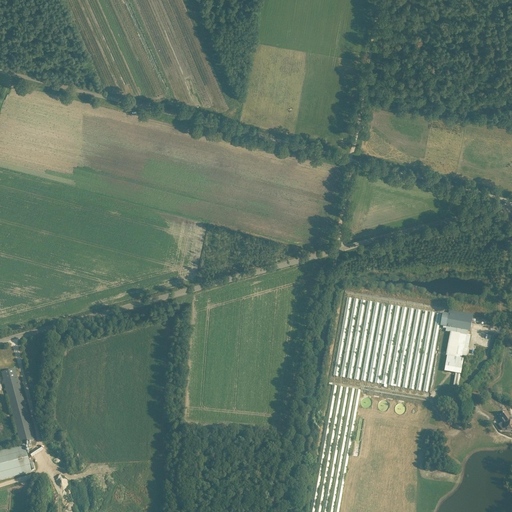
[(467,335),(467,331),(470,332),(473,319),(473,316),(462,314),(462,313),(449,311),(448,315),(442,314),(440,327),(446,328),(445,332),(450,333),(446,356),(447,357),(444,372),(455,374),(453,386),(458,387),(463,360),(461,359),(461,357),(466,358),(470,336),(467,335)]
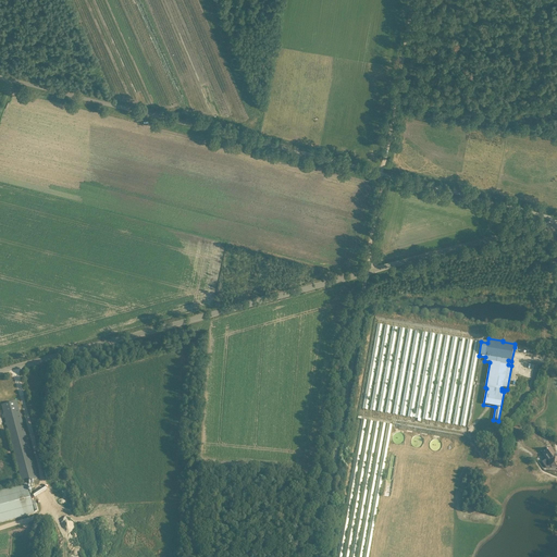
[(22,482),(37,478),(17,400),(1,405),(22,482)]
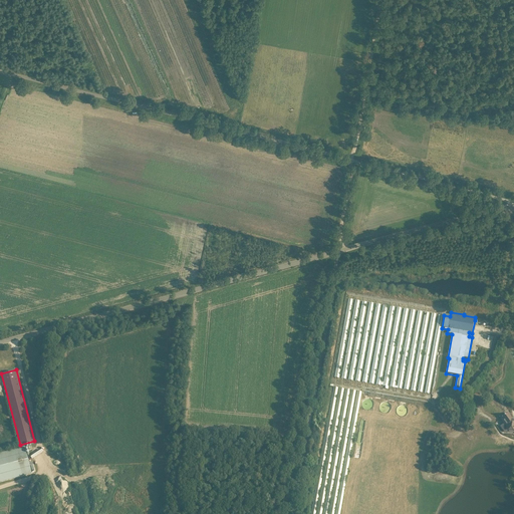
[(373,406),(373,405),(373,404),(372,402),(372,401),(371,400),(369,399),(367,399),(366,398),(365,399),(363,399),(362,400),(361,401),(361,402),(360,403),(360,404),(360,405),(360,406),(360,408),(361,409),(362,410),(363,410),(364,411),(365,411),(367,411),(369,411),(370,410),(371,409),(372,407),(373,406)]
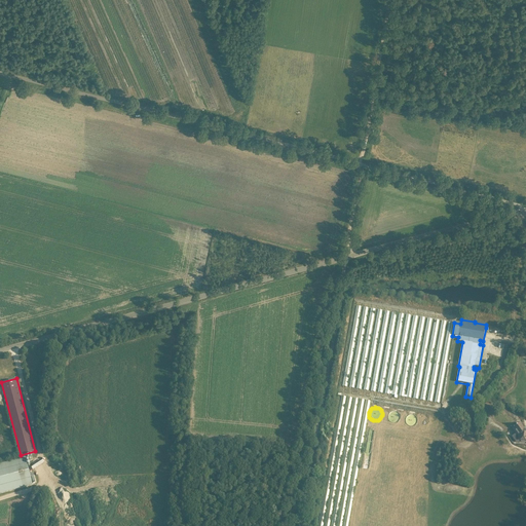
[(400,418),(400,417),(400,416),(399,415),(399,414),(398,413),(397,412),(396,411),(395,411),(393,411),(391,411),(390,411),(389,412),(388,413),(387,414),(387,415),(386,416),(386,418),(386,419),(387,420),(387,421),(388,422),(390,423),(391,423),(393,424),(396,423),(398,422),(399,420),(400,418)]
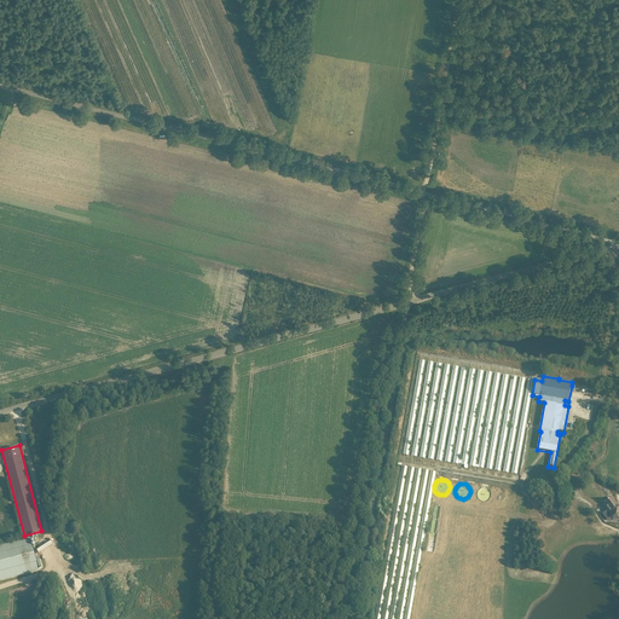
[(490,497),(491,495),(491,493),(490,492),(490,491),(489,490),(487,489),(486,489),(485,487),(482,487),(481,487),(480,489),(478,490),(478,491),(476,492),(476,493),(476,495),(476,497),(476,498),(478,499),(479,501),(480,501),(481,502),(482,502),(484,502),(485,502),(486,502),(489,499),(490,497)]
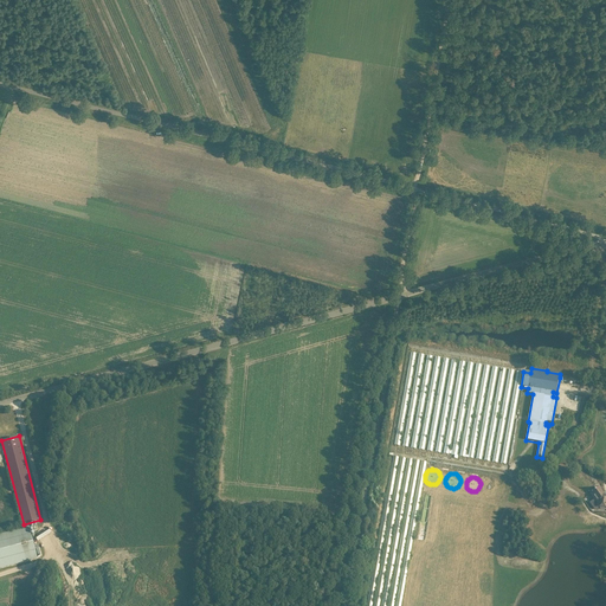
[(598,510),(598,508),(605,509),(605,496),(604,496),(604,495),(599,489),(591,495),(594,500),(590,503),(594,509),(598,510)]
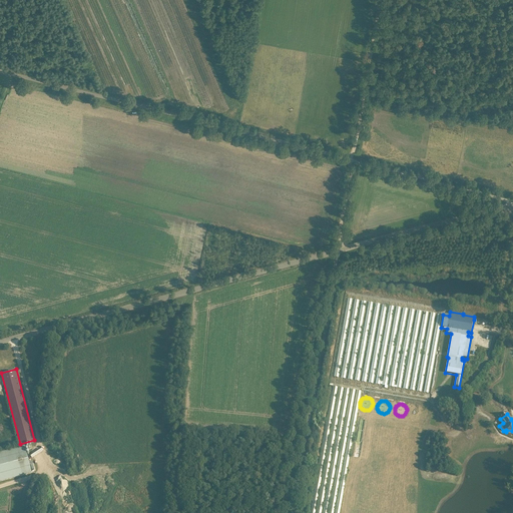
[(0,452),(0,481),(31,474),(24,446),(0,452)]
